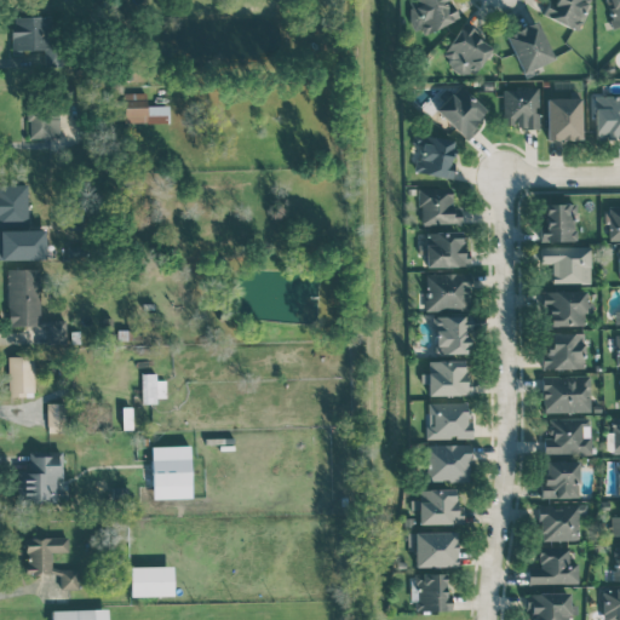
[(407,0),(408,27),(455,28),(455,7),(445,6),(443,0),(407,0)]
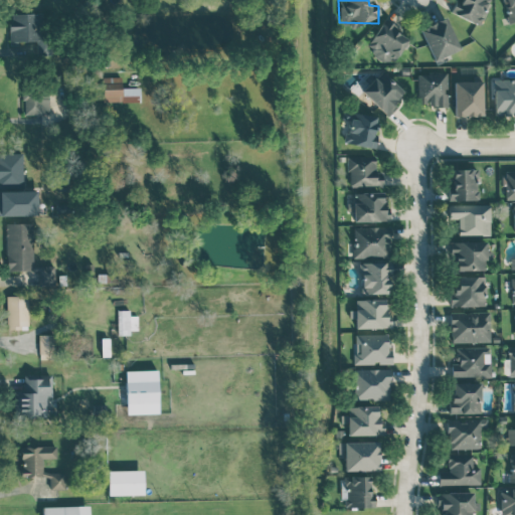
[(477,25),(489,0),(457,0),(451,12),(477,25)]
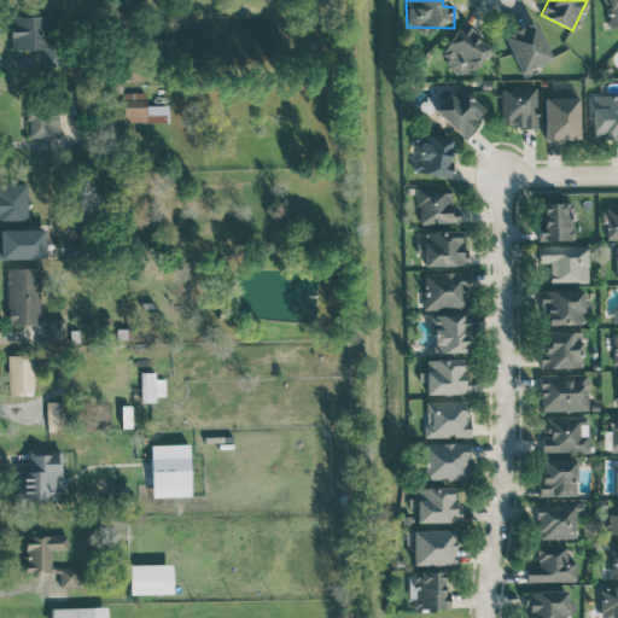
[(617,0),(602,0),(611,28),(617,25),(617,0)]
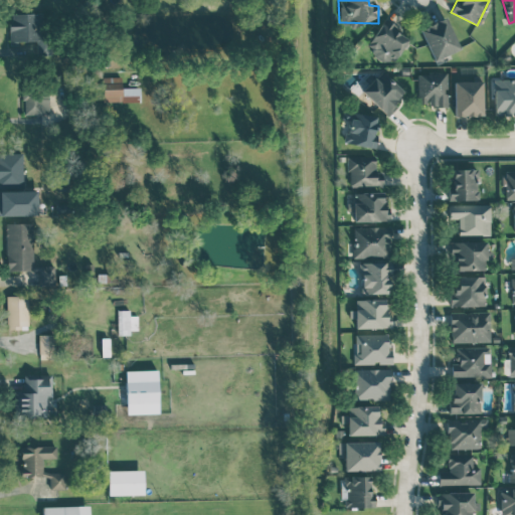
[(45,13),(9,14),(10,41),(37,41),(38,55),(47,54),(45,13)]
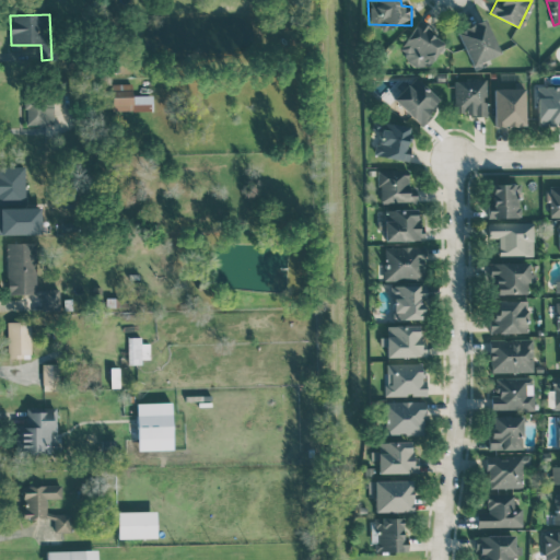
[(469,65),(498,56),(486,20),(457,30),(469,65)]
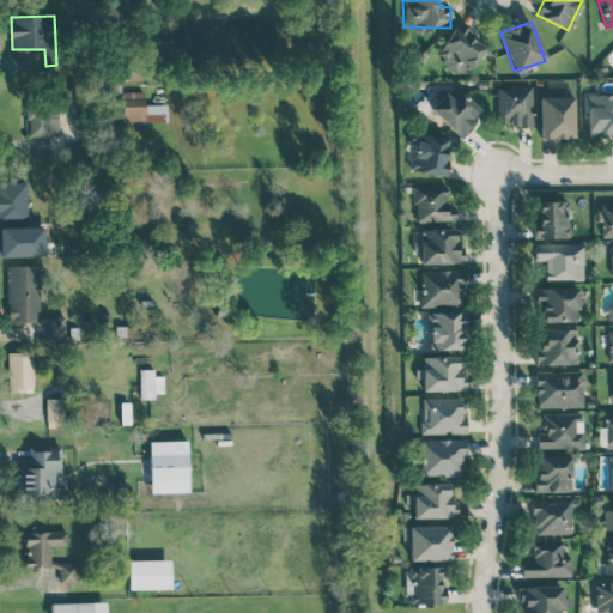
[(487,43),(456,24),(435,58),(466,77),(487,43)]
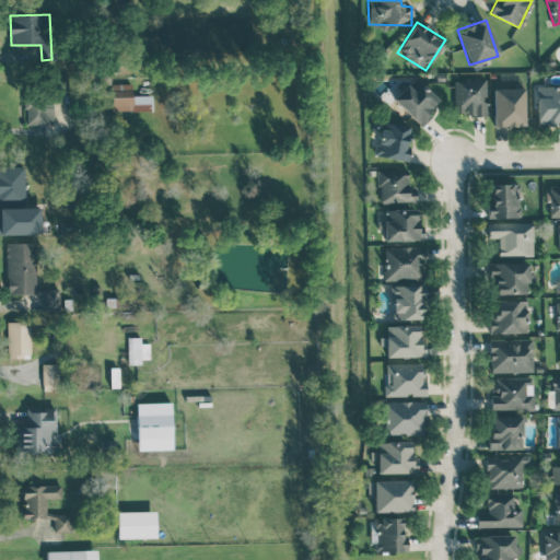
[(420,124),(440,100),(413,78),(409,82),(406,79),(389,98),(420,124)]
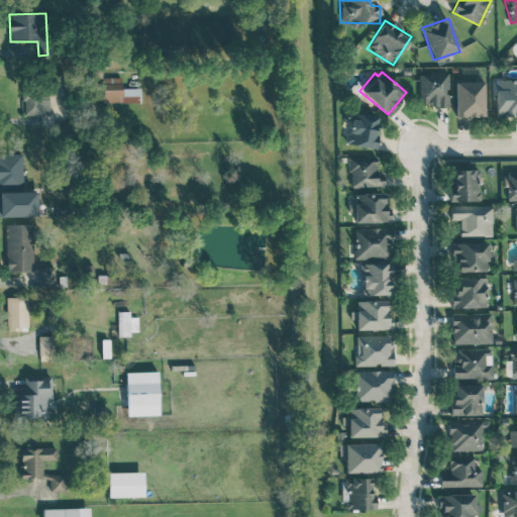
[(421,106),(449,105),(448,73),(420,73),(421,106)]
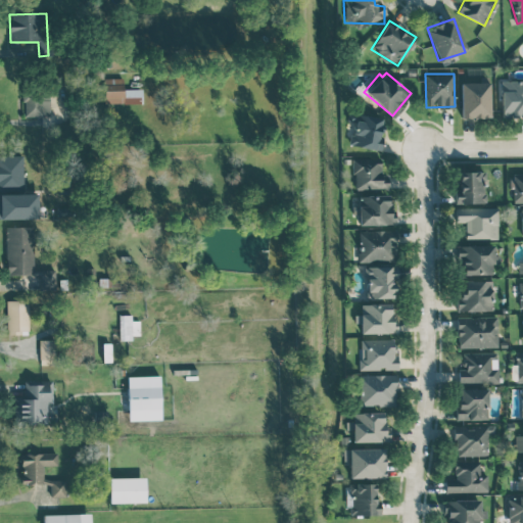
[(502,119),(522,116),(522,80),(501,81),(502,119)]
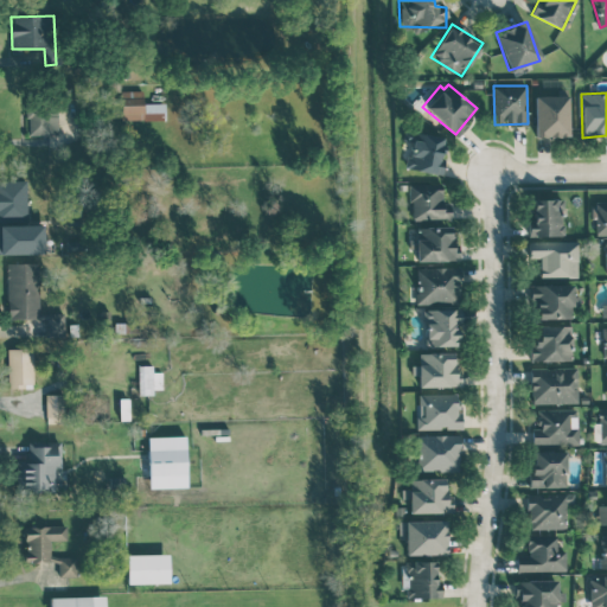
[(535,136),(569,136),(568,95),(535,96),(535,136)]
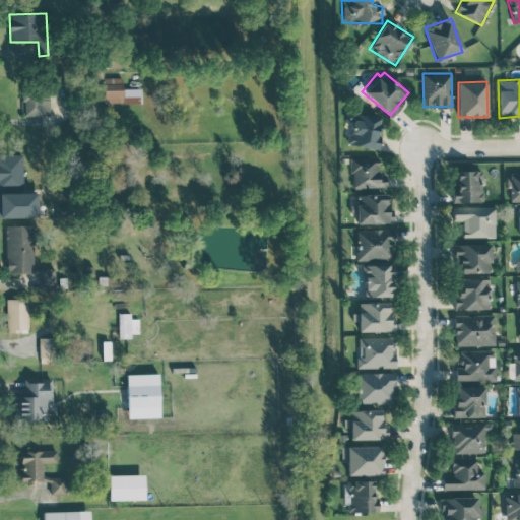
[(49,116),(49,90),(23,89),(23,115),(49,116)]
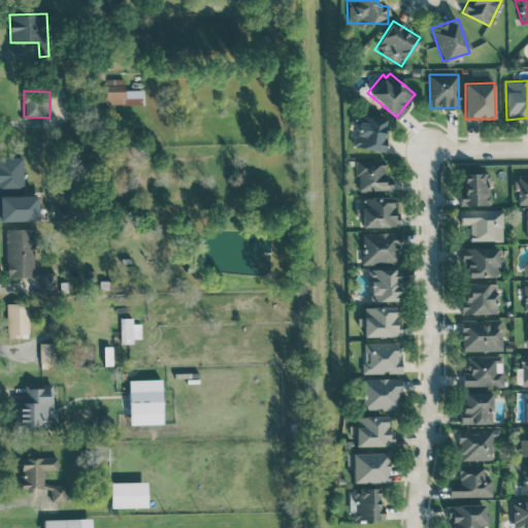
[(383,152),(388,120),(352,113),(350,122),(357,123),(354,146),(383,152)]
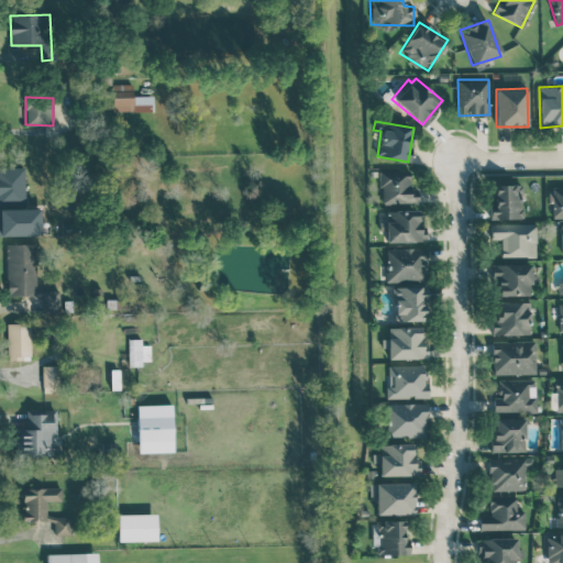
[(24,166),(0,166),(0,199),(25,199),(24,166)]
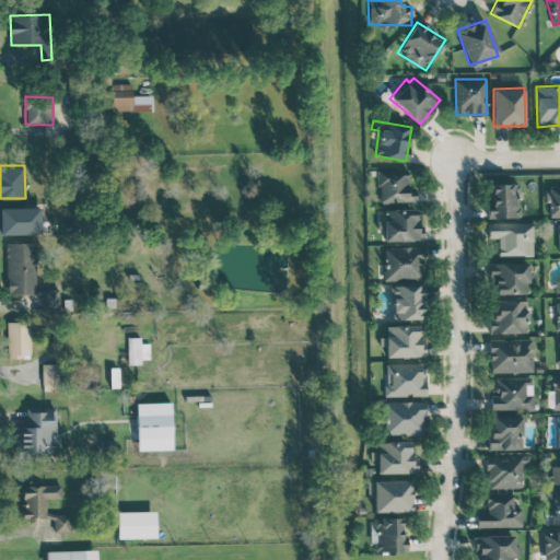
[(378,202),(415,202),(415,193),(408,193),(407,170),(377,170),(378,202)]
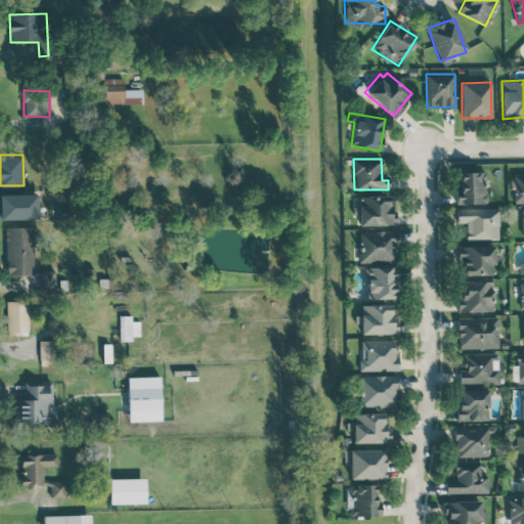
[(459,204),(486,203),(485,171),(457,171),(459,204)]
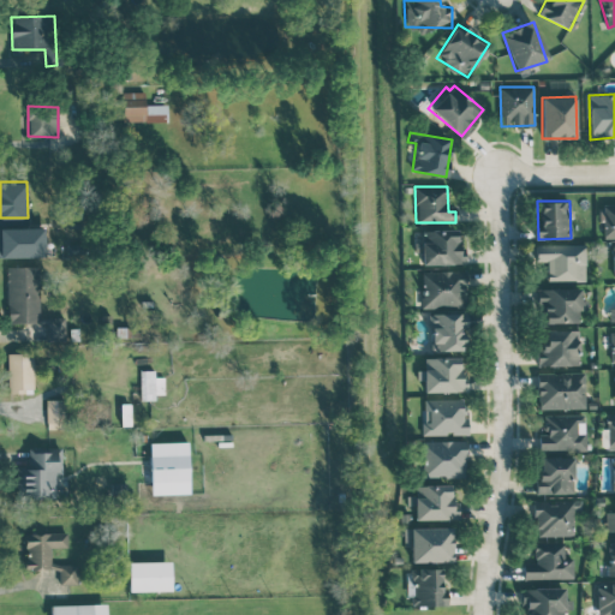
[(614,237),(614,203),(603,204),(603,237),(614,237)]
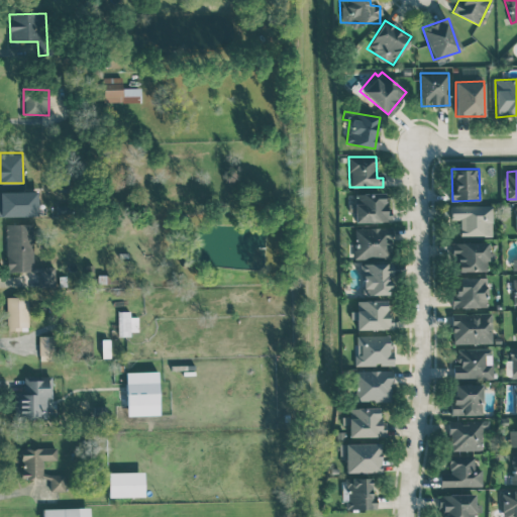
[(0,216),(36,216),(36,191),(0,191),(0,216)]
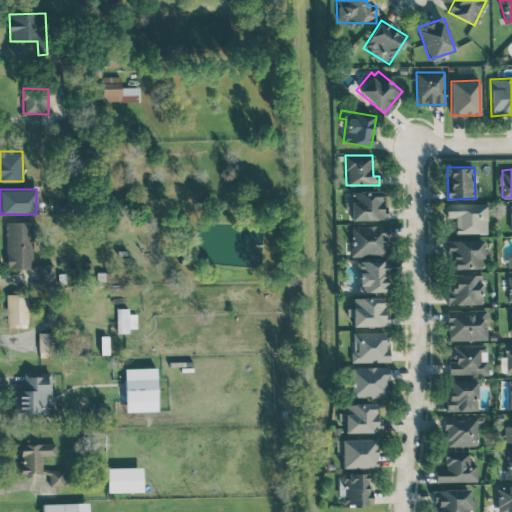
[(351,220),(383,220),(382,190),(350,191),(351,220)]
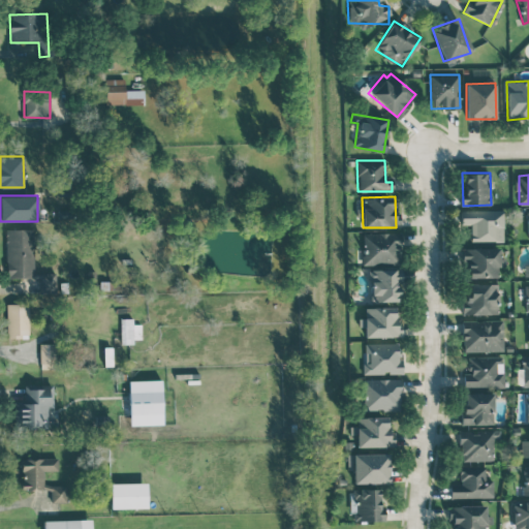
[(503,211),(460,210),(460,225),(470,225),(470,241),(502,242),(503,211)]
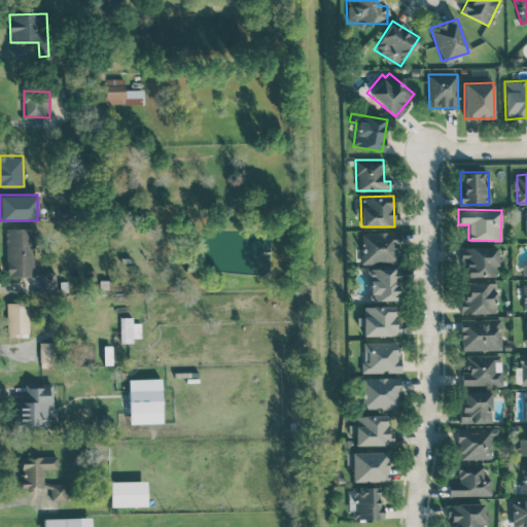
[(5,229),(6,277),(33,276),(32,229),(5,229)]
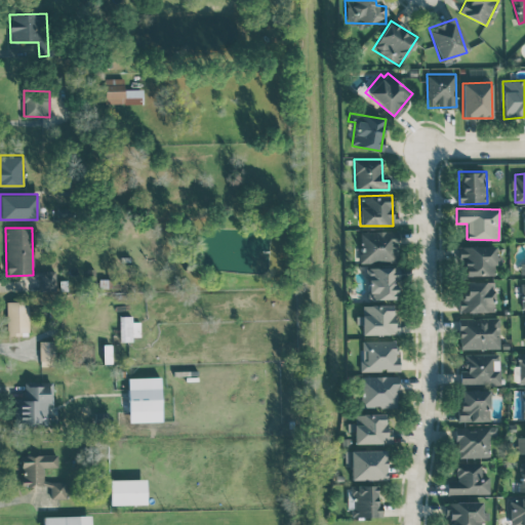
[(360,232),(361,263),(398,261),(397,231),(360,232)]
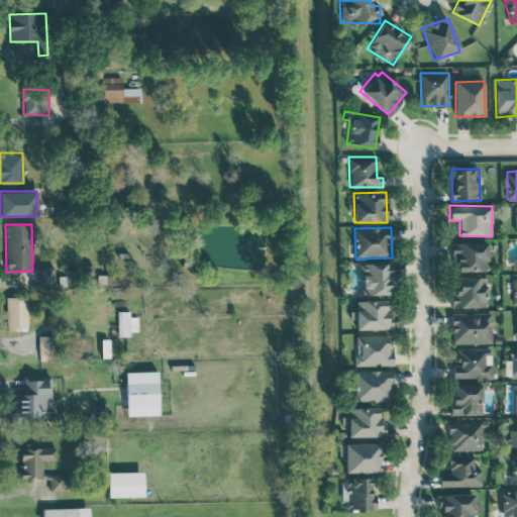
[(488,242),(451,242),(451,261),(456,261),(456,271),(487,271),(487,261),(493,260),(493,251),(488,251),(488,242)]
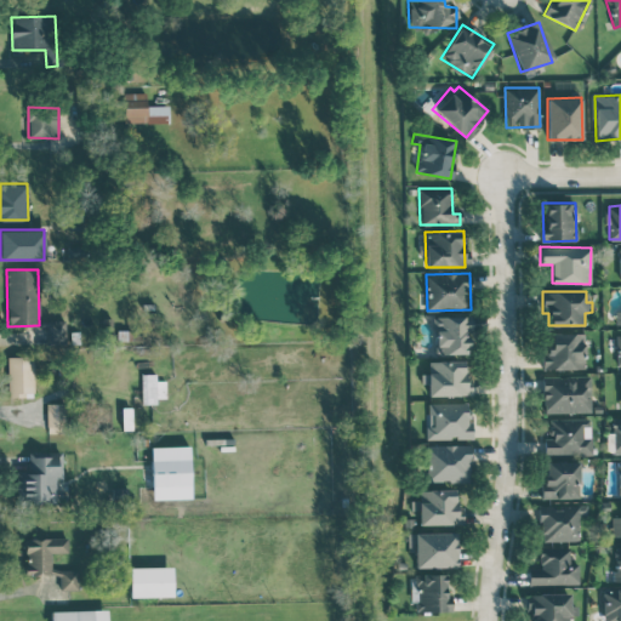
[(467,353),(467,330),(471,330),(471,315),(432,317),(433,354),(467,353)]
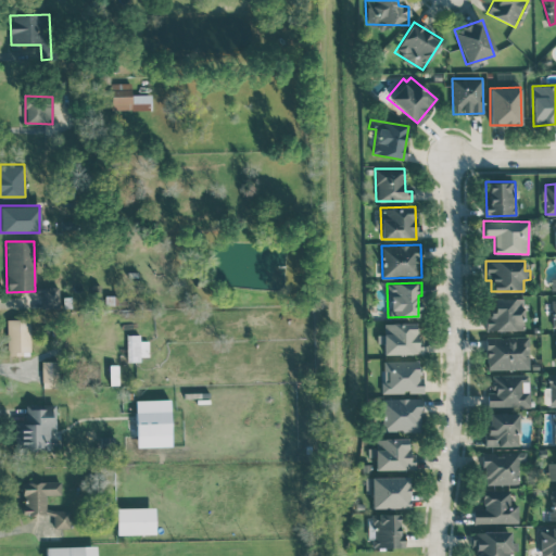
[(42,287),(42,305),(59,305),(59,287),(42,287)]
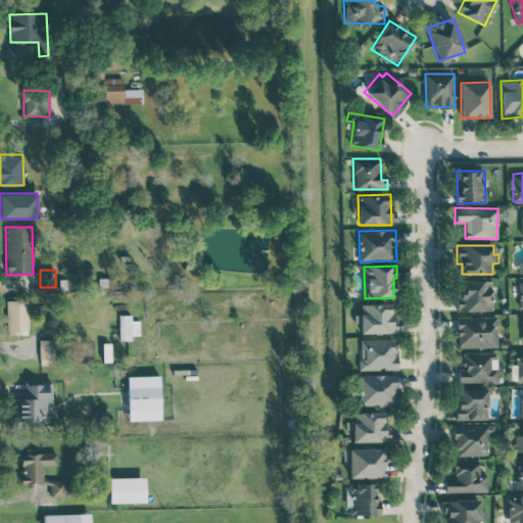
[(458,311),(491,311),(492,281),(459,280),(458,311)]
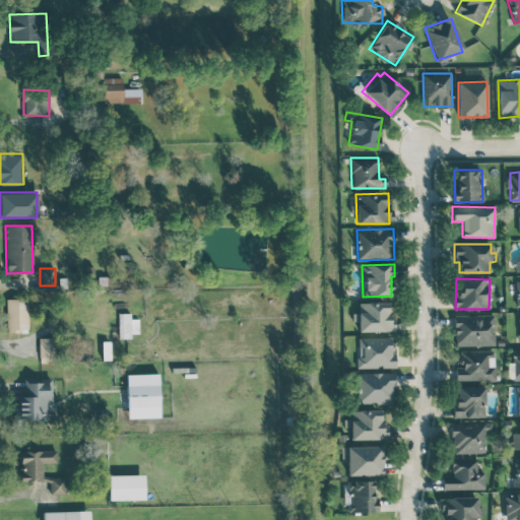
[(6,299),(7,332),(28,332),(27,298),(6,299)]
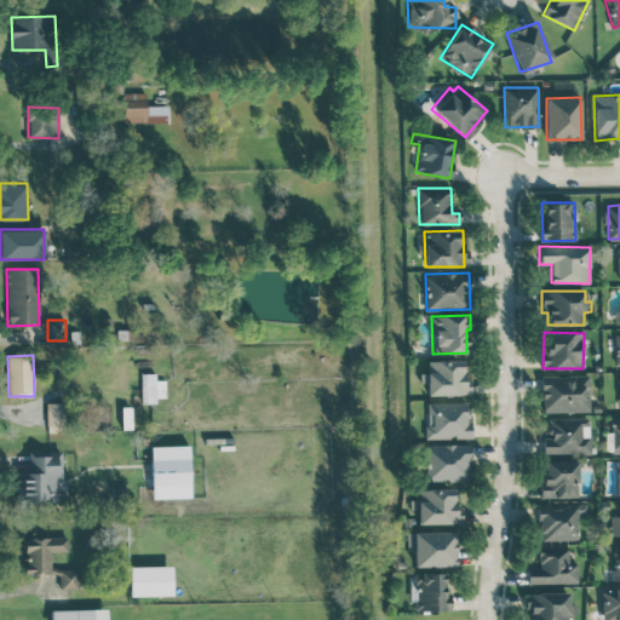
[(466,360),(428,360),(428,373),(419,373),(419,383),(426,383),(426,395),(468,395),(466,360)]
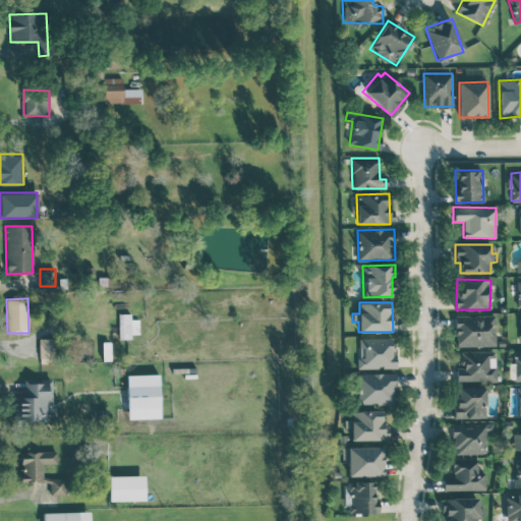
[(119,339),(131,338),(131,333),(139,333),(138,319),(131,320),(130,313),(118,313),(119,339)]
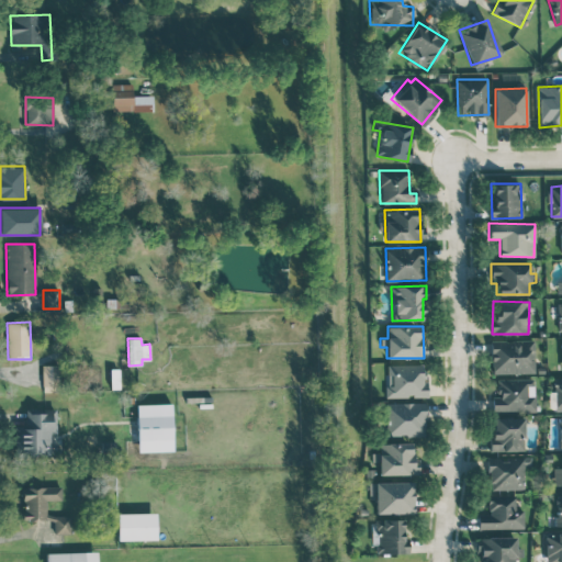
[(535,373),(535,340),(491,340),(491,373),(535,373)]
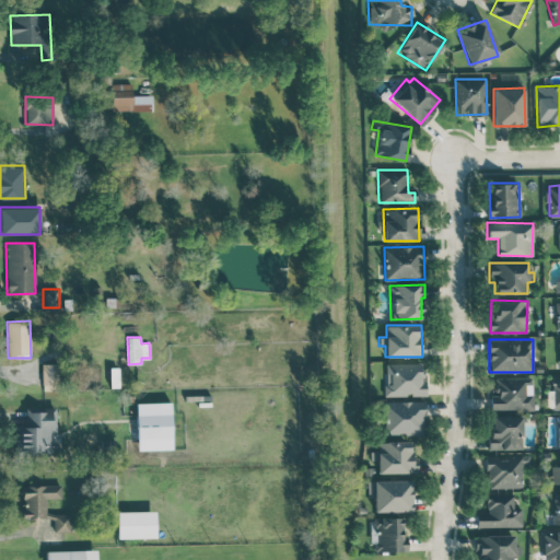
[(43,391),(59,389),(57,363),(42,364),(43,391)]
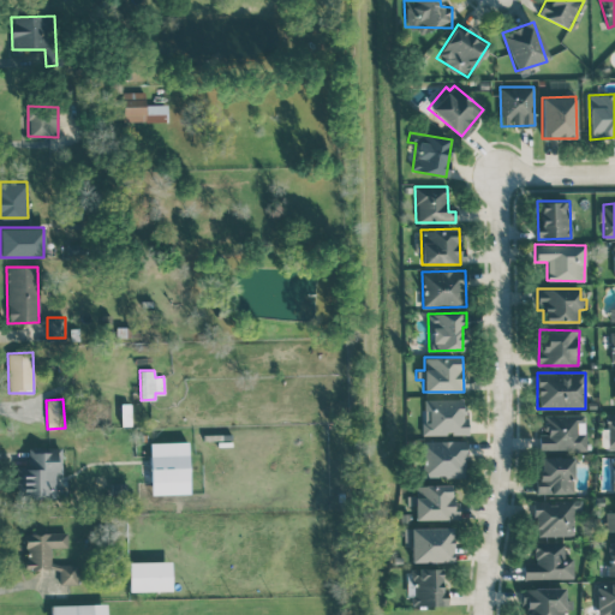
[(423,435),(467,435),(467,418),(464,418),(464,399),(423,399),(423,435)]
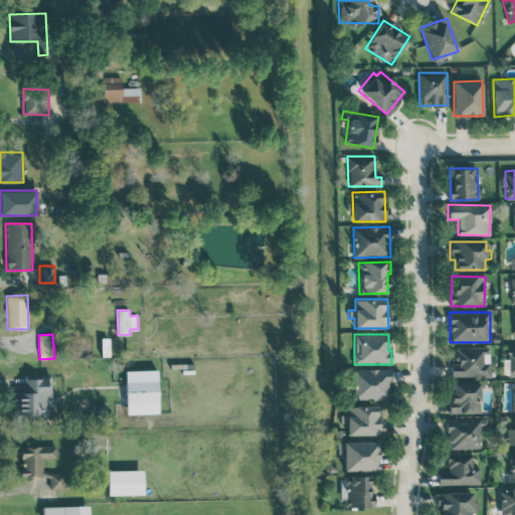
[(489,347),(455,347),(455,362),(451,362),(452,376),(490,375),(489,347)]
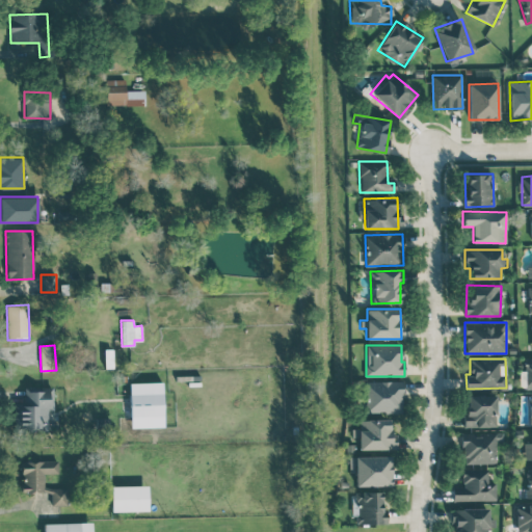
[(162,381),(129,382),(130,428),(163,427),(162,381)]
